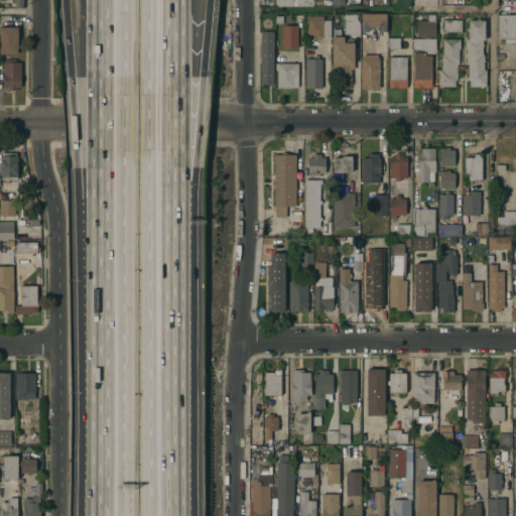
[(21,0),(11,0),(12,8),(22,8),(21,0)]
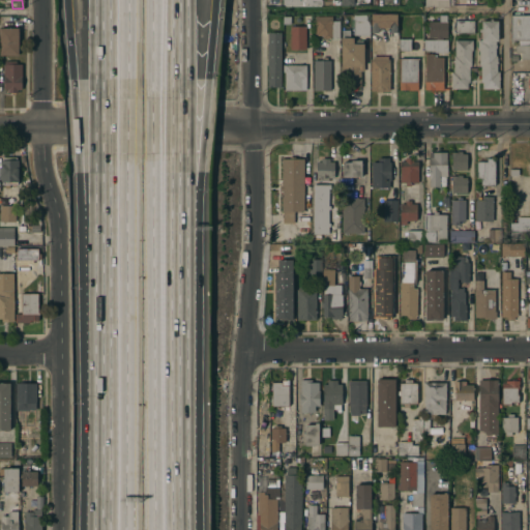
[(370,34),(354,34),(354,13),(370,13),(370,34)]
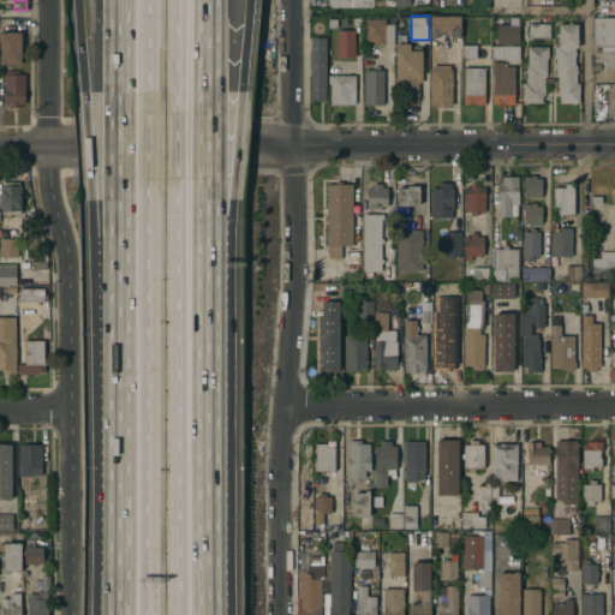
[(431,17),(461,16),(461,36),(453,36),(453,31),(440,31),(440,37),(431,37),(431,17)]
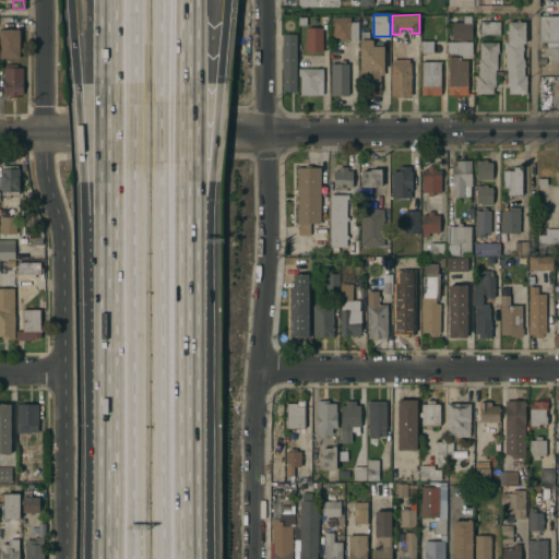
[(452,22),(464,22),(464,15),(472,15),(472,21),(473,21),(473,38),(467,38),(467,40),(461,40),(461,38),(452,38),(452,22)]
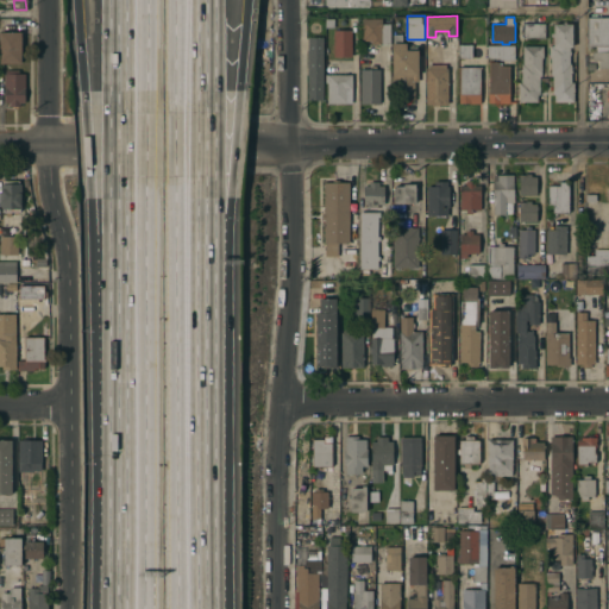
[(608,45),(588,45),(586,17),(608,17),(608,45)]
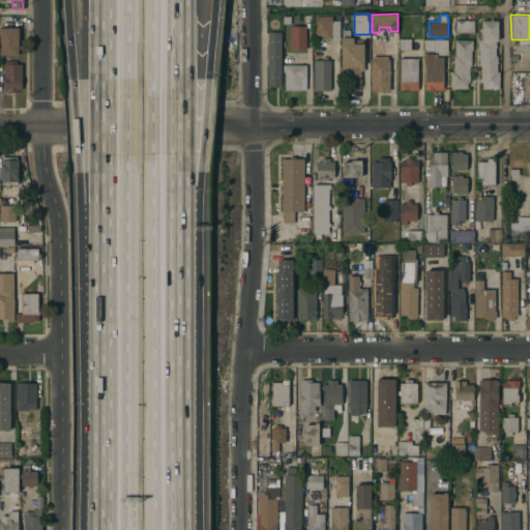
[(340,16),(340,37),(323,37),(323,34),(316,34),(316,16),(340,16)]
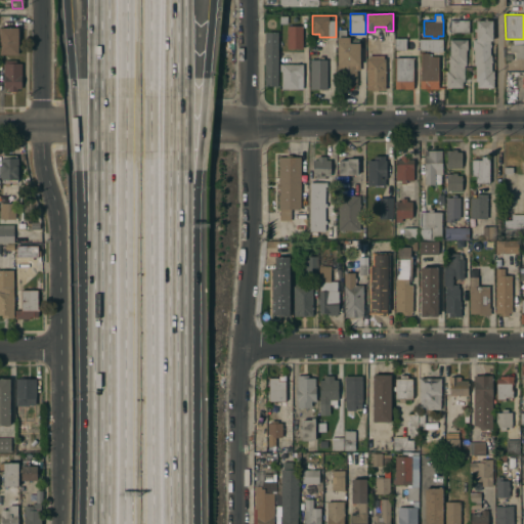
[(494,87),(477,87),(478,80),(476,80),(476,64),(474,64),(474,49),(473,49),(473,38),(477,38),(477,31),(474,31),(474,28),(477,28),(477,19),(485,19),(485,17),(487,17),(487,19),(493,19),(492,40),(490,40),(490,43),(491,43),(491,46),(490,46),(490,54),(491,54),(491,59),(492,59),(492,63),(491,63),(491,70),(494,70),(494,87)]
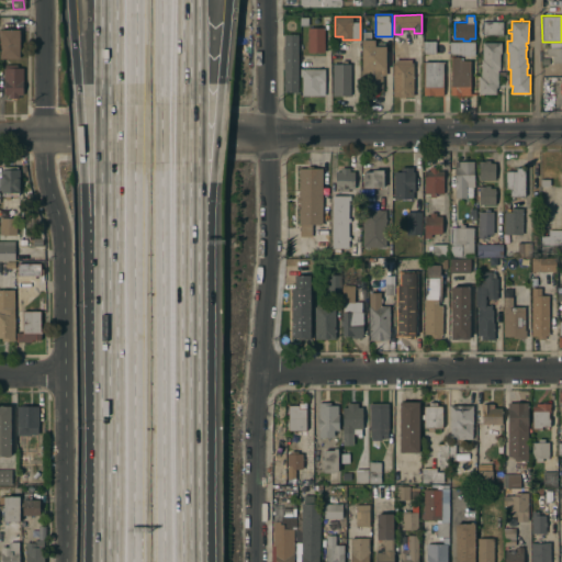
[(483,34),(483,21),(503,21),(503,34),(483,34)]
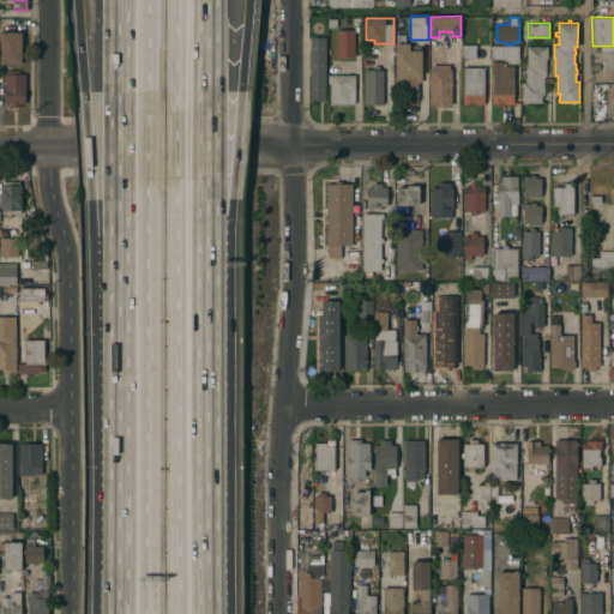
[(355,56),(337,56),(337,30),(354,29),(355,56)]
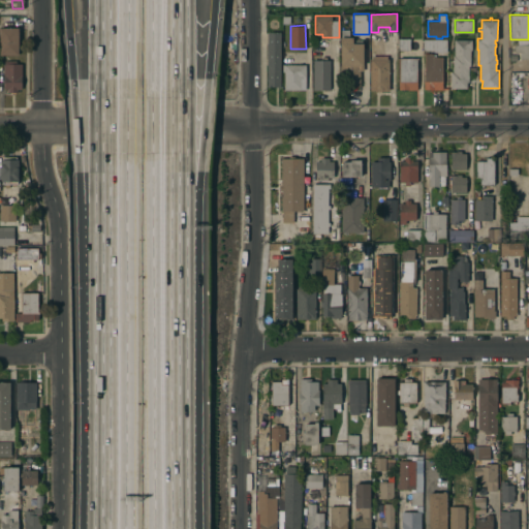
[(0,28),(19,28),(19,56),(0,56),(0,28)]
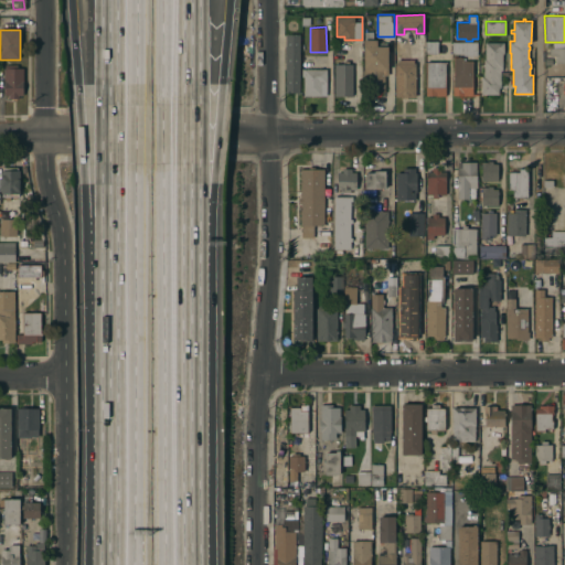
[(388,75),(385,75),(385,92),(377,92),(377,95),(368,95),(368,83),(365,83),(364,31),(373,31),(373,39),(377,39),(377,45),(388,45),(388,75)]
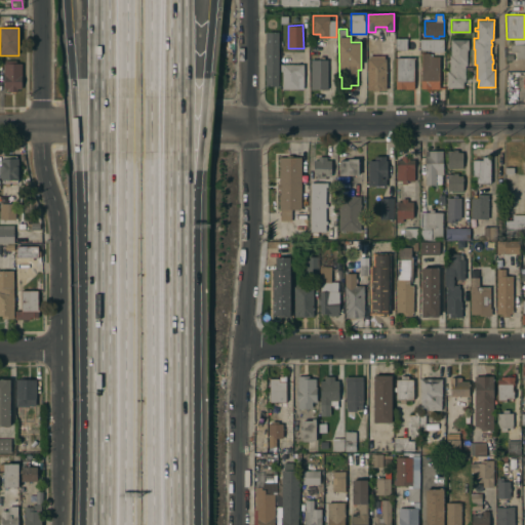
[(279,85),(266,85),(266,31),(279,31),(279,85)]
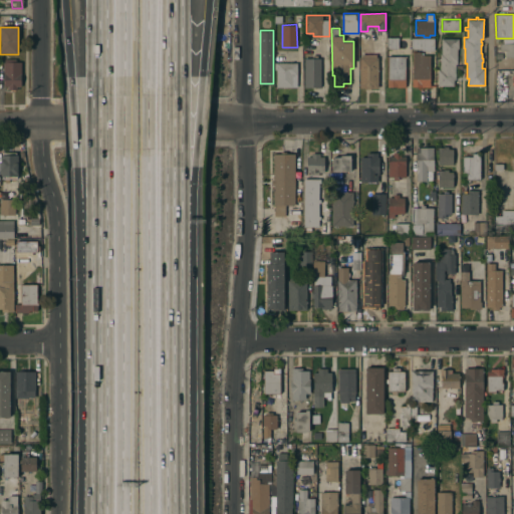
[(388,48),(388,37),(398,37),(399,48),(388,48)]
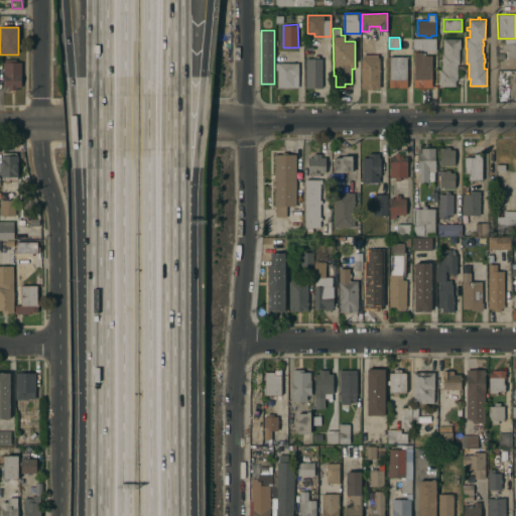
[(413,50),(413,38),(434,38),(434,50),(413,50)]
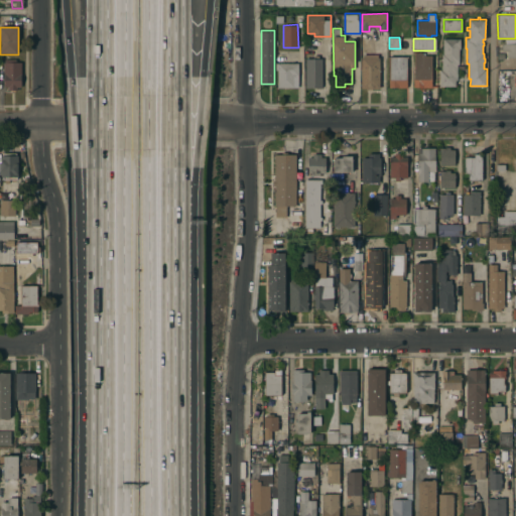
[(439,86),(439,70),(442,70),(441,53),(443,53),(443,38),(461,38),(461,48),(459,48),(459,63),(458,63),(458,80),(456,80),(456,86),(439,86)]
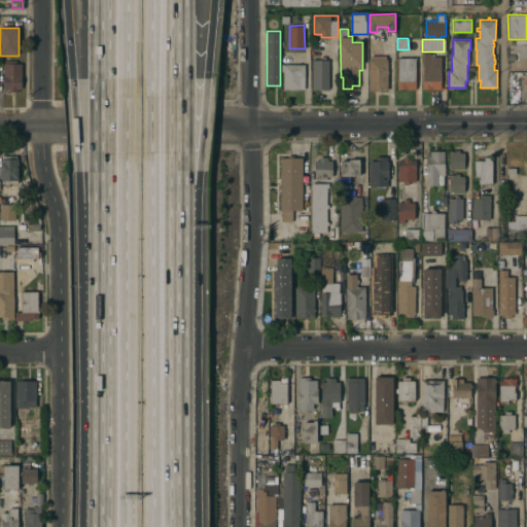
[(518,51),(513,50),(513,43),(526,43),(526,58),(518,58),(518,51)]
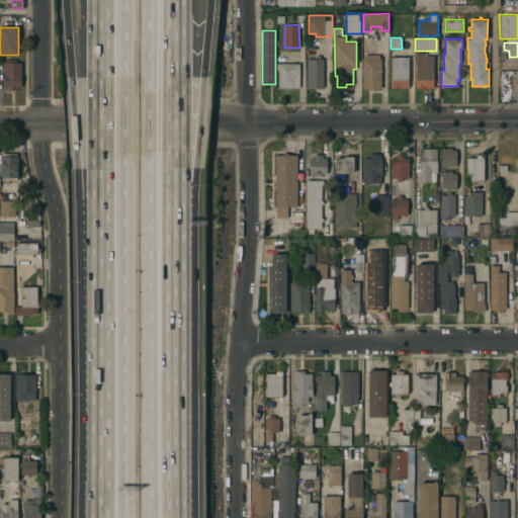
[(417,79),(416,53),(424,52),(424,56),(433,56),(434,87),(422,87),(422,88),(418,88),(418,87),(416,87),(416,79),(417,79)]
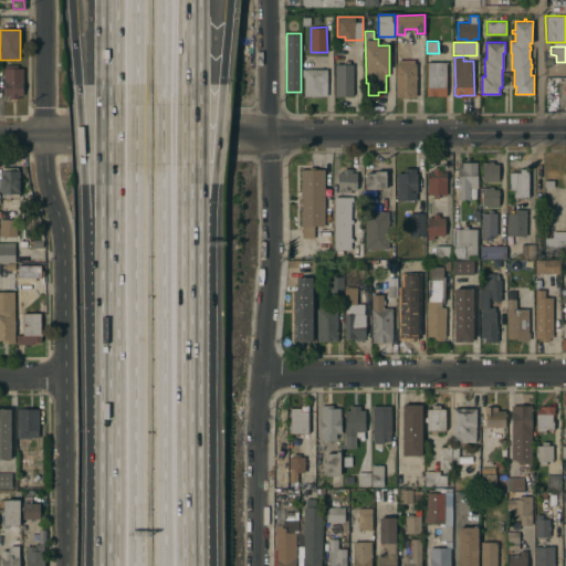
[(417,96),(397,96),(397,62),(398,62),(398,59),(415,59),(415,62),(417,62),(417,96)]
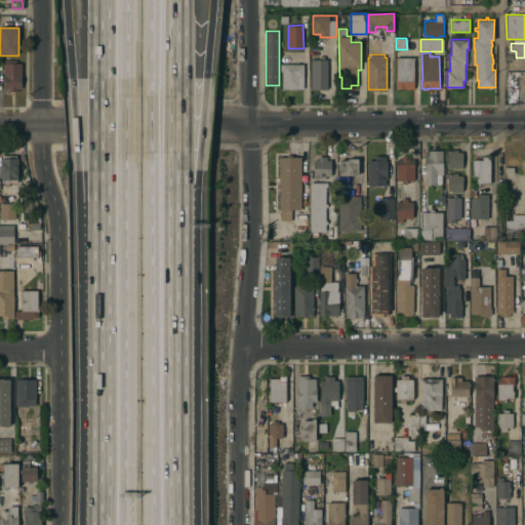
[(311,58),(319,58),(319,55),(324,55),(324,58),(328,58),(328,88),(311,88),(311,58)]
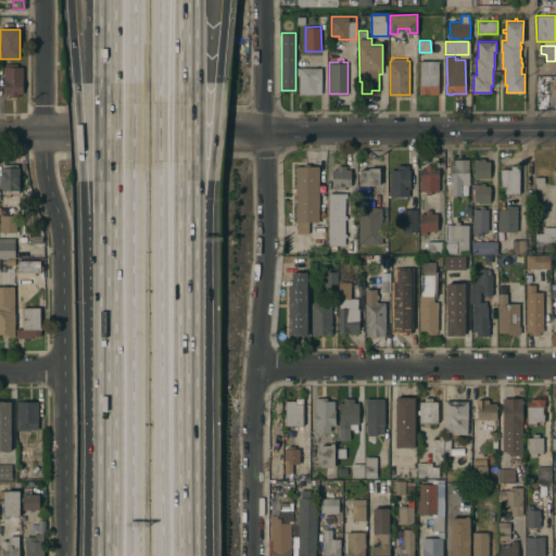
[(439,93),(429,93),(429,92),(427,92),(427,95),(422,95),(422,92),(419,93),(419,85),(420,85),(420,61),(439,61),(439,93)]
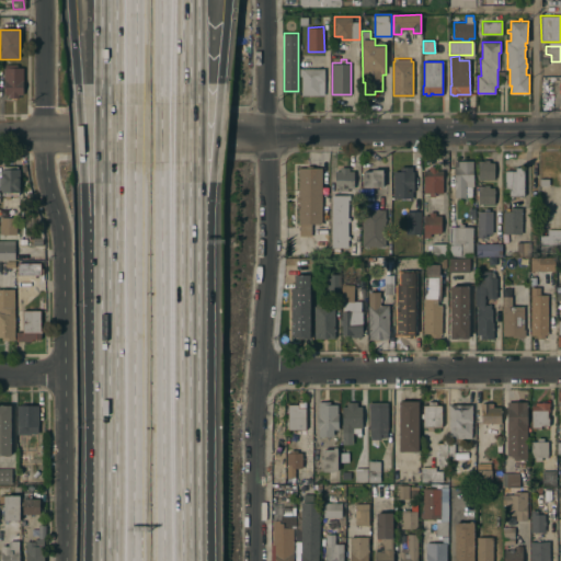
[(4,65),(18,65),(18,69),(23,69),(23,95),(18,95),(18,99),(9,99),(9,95),(4,95),(4,65)]
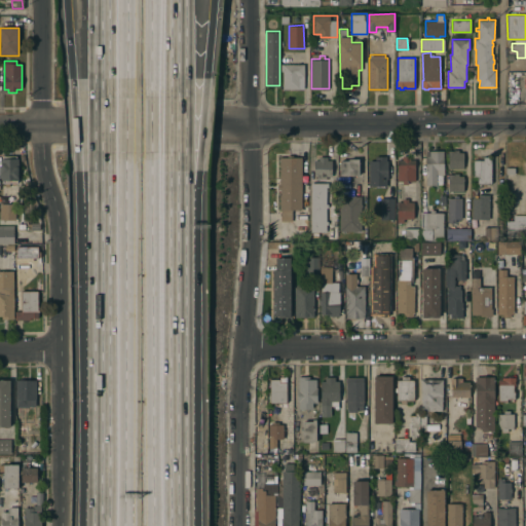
[(304,64),(304,88),(284,88),(284,71),(282,71),(282,64),(304,64)]
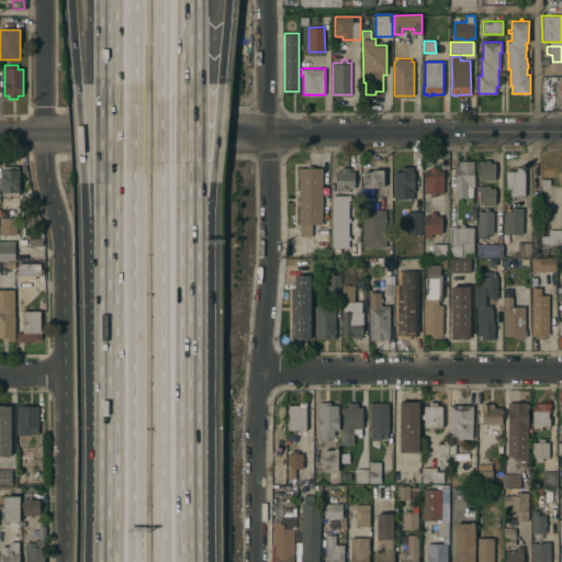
[(480,179),(480,160),(485,160),(485,159),(491,159),(491,163),(495,163),(496,178),(480,179)]
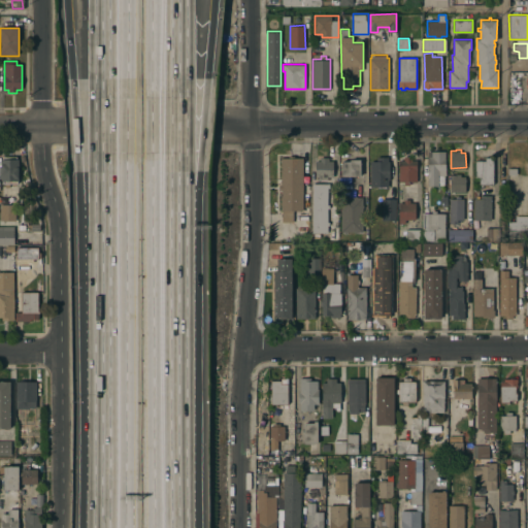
[(428,156),(432,156),(431,151),(446,151),(446,174),(444,174),(444,185),(429,185),(428,156)]
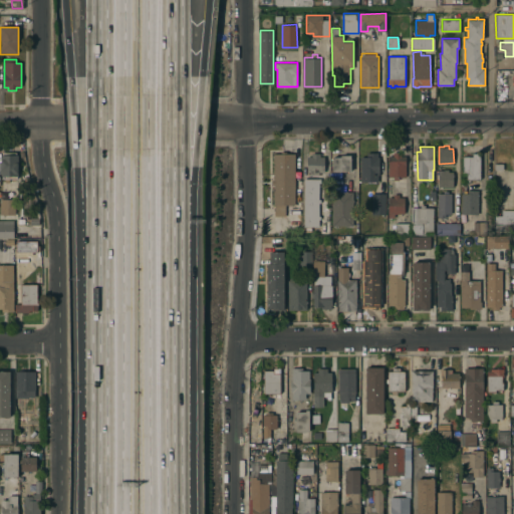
[(360,157),(367,157),(367,153),(377,152),(377,157),(379,157),(379,175),(378,175),(378,181),(361,181),(360,157)]
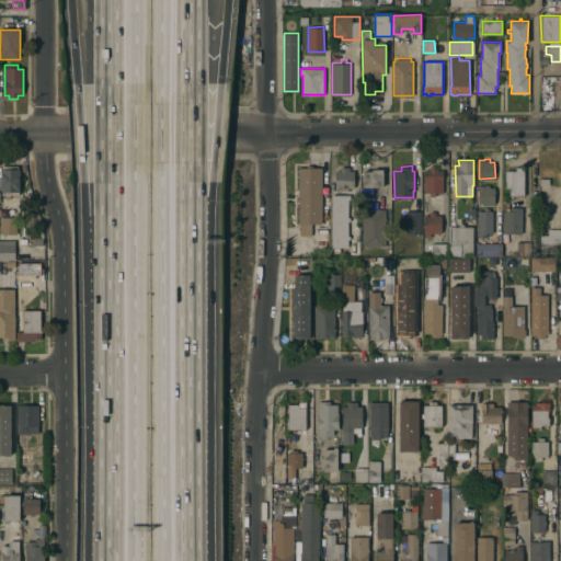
[(424,170),(430,170),(430,165),(438,165),(438,170),(444,170),(444,192),(435,193),(435,196),(430,196),(430,193),(424,193),(424,170)]
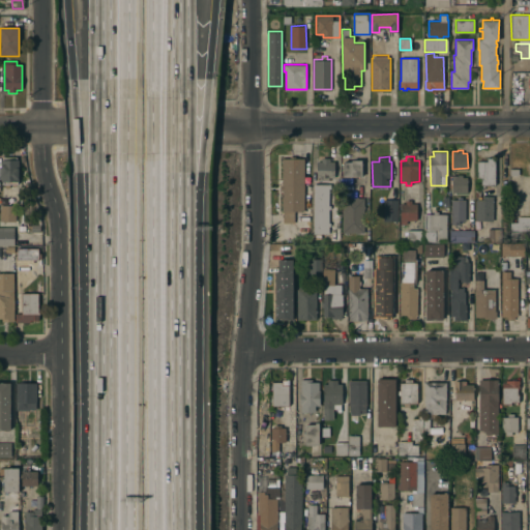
[(314,183),(318,183),(318,177),(312,177),(313,164),(317,164),(317,160),(322,160),(322,157),(330,157),(330,160),(334,162),(334,177),(329,177),(329,183),(330,183),(330,188),(329,188),(329,223),(331,223),(331,226),(329,226),(329,233),(314,233),(314,183)]
